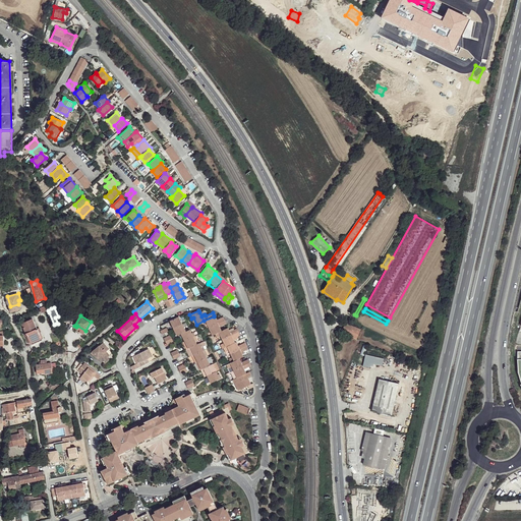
[(204,321),(207,328),(224,321),(223,319),(222,317),(216,321),(214,316),(204,321)]
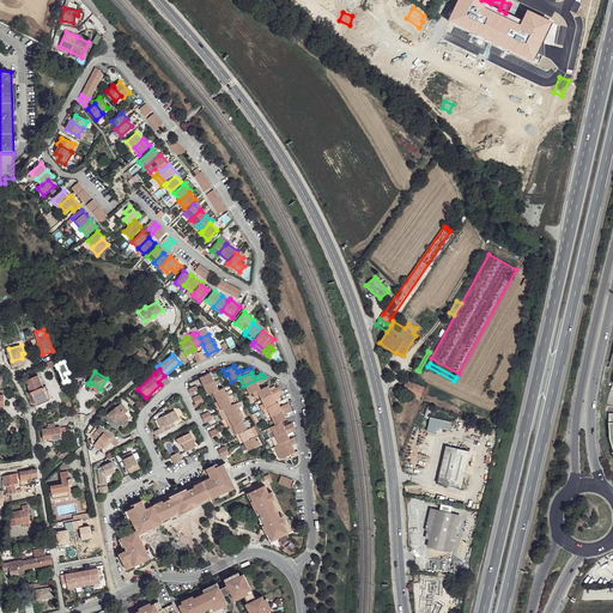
[(199,378),(202,387),(213,382),(210,374),(199,378)]
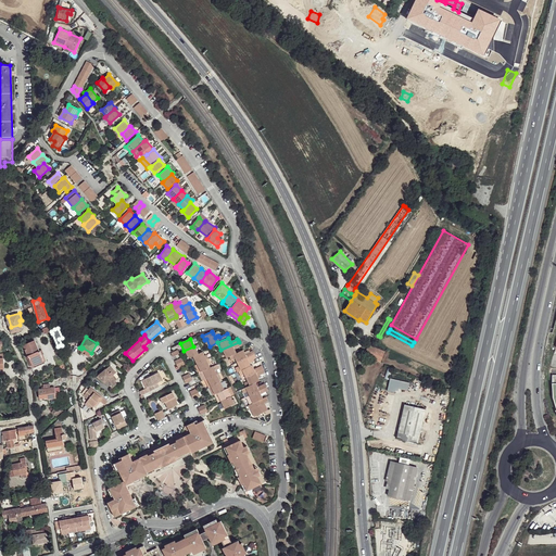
[(24,345),(33,367),(43,363),(35,341),(24,345)]
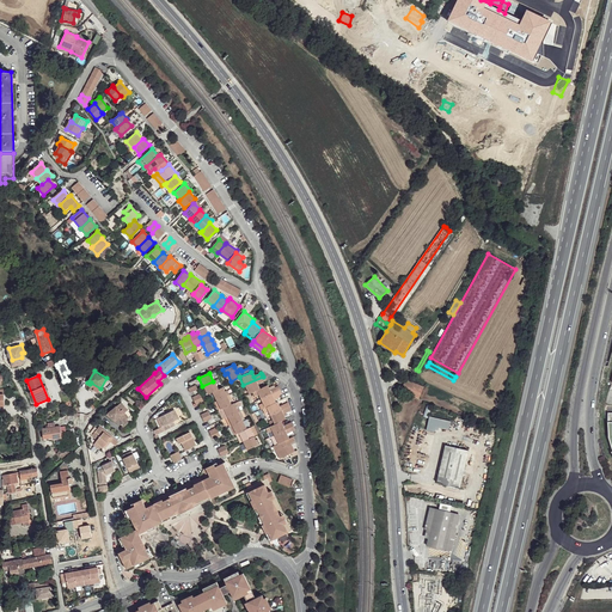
[(243,385),(246,395),(251,392),(258,389),(257,384),(264,380),(263,377),(243,385)]
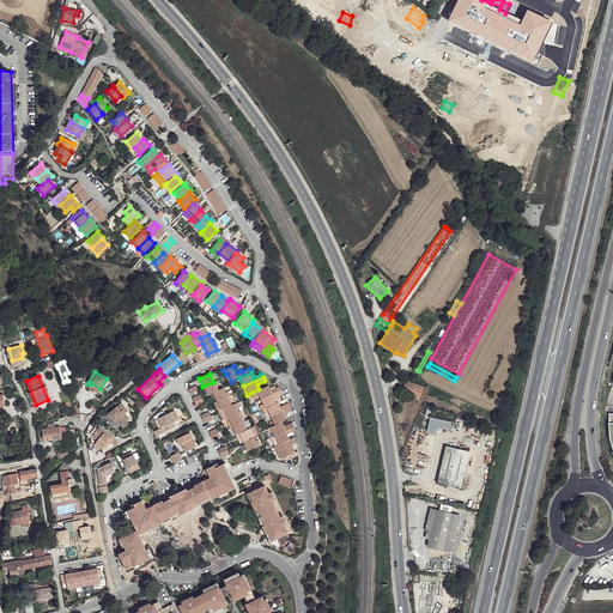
[(407,380),(404,387),(422,394),(425,388),(407,380)]
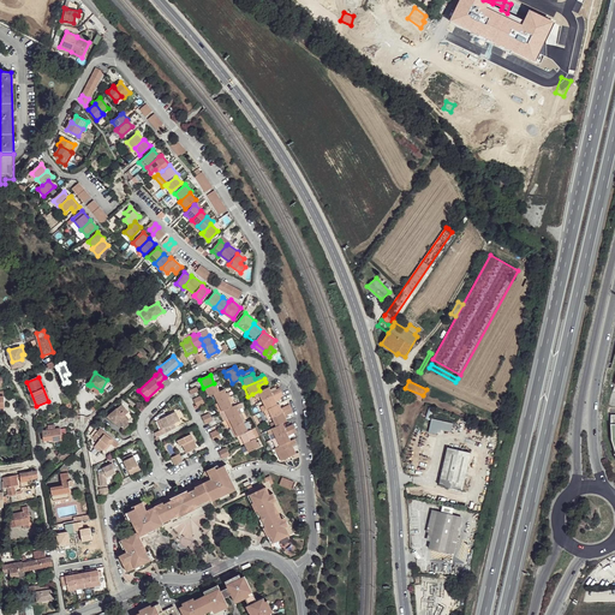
[(203,388),(208,396),(212,395),(218,392),(214,383),(203,388)]
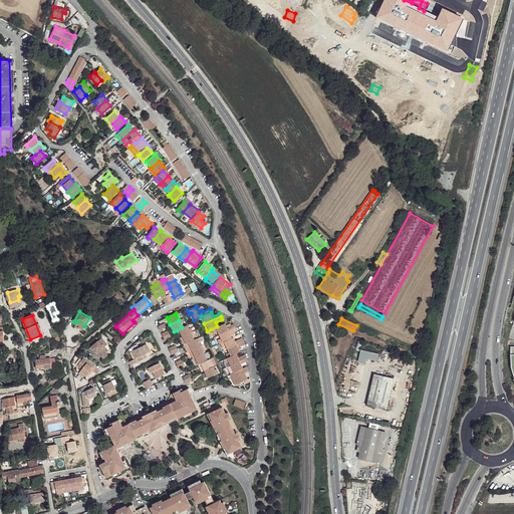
[(98,322),(91,330),(93,332),(102,325),(100,323),(98,322)]
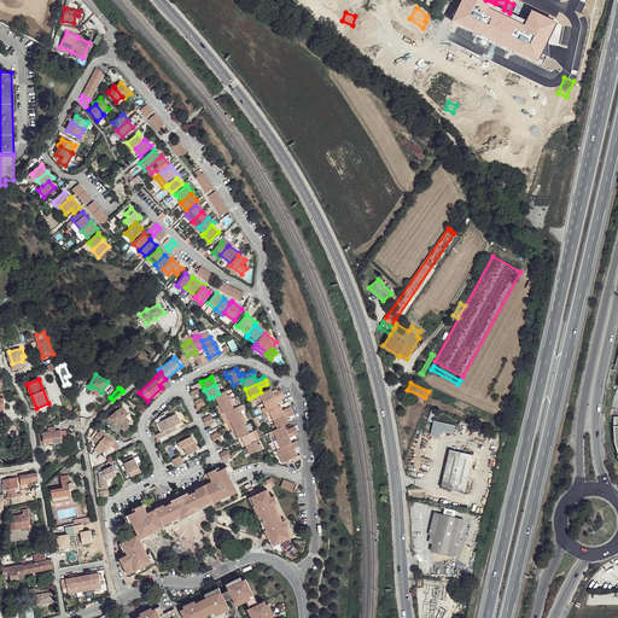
[(254,396),(255,401),(260,398),(261,403),(281,394),(280,390),(272,395),(269,389),(261,392),(254,396)]
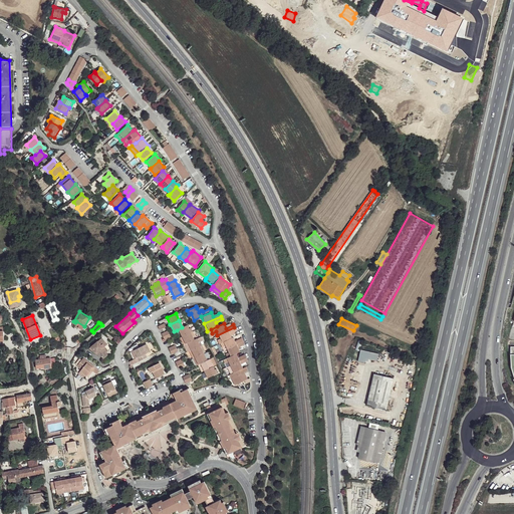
[(338,324),(337,328),(352,334),(353,330),(338,324)]
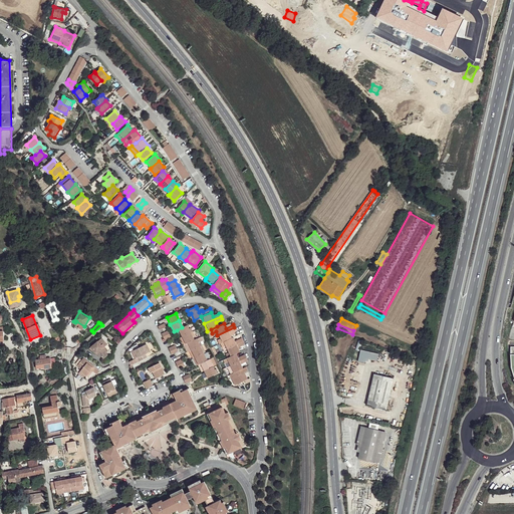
[(177,330),(181,337),(190,332),(188,328),(186,325),(182,327),(177,330)]
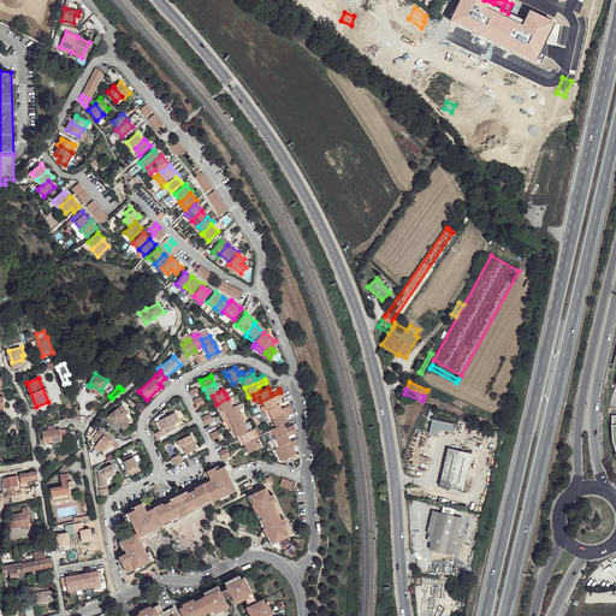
[(259,408),(261,413),(262,413),(277,406),(274,401),(283,397),(280,392),(260,402),(264,406),(259,408)]
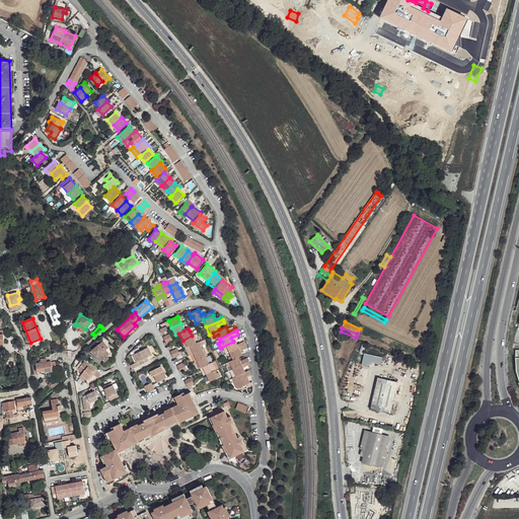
[(192,336),(182,341),(186,348),(189,347),(195,343),(194,340),(192,336)]
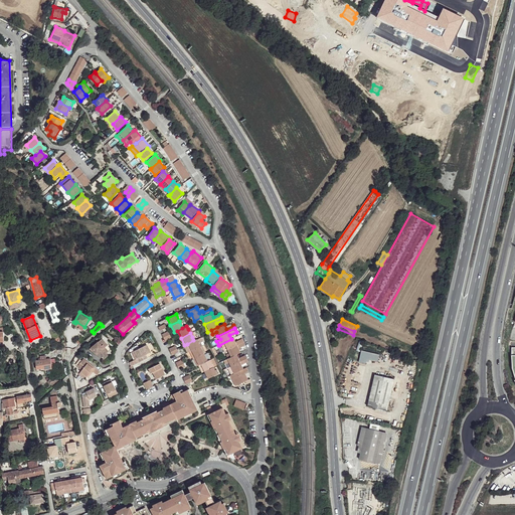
[(101,339),(89,350),(92,353),(94,352),(96,355),(100,359),(102,358),(104,360),(108,357),(105,354),(102,350),(104,347),(102,345),(105,343),(101,339)]
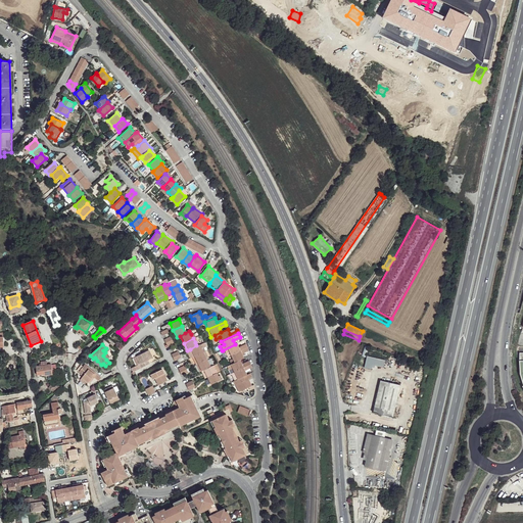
[(190,349),(193,357),(202,352),(200,348),(198,344),(196,345),(190,349)]
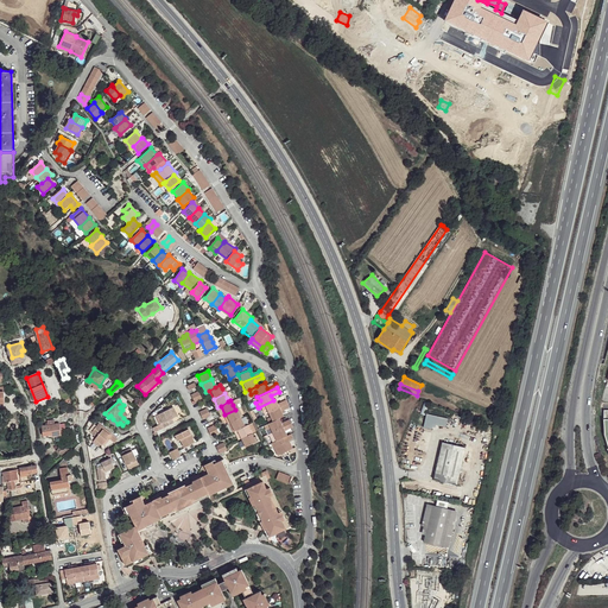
[(259,407),(260,411),(265,409),(267,413),(286,404),(285,400),(277,404),(274,400),(273,400),(259,407)]
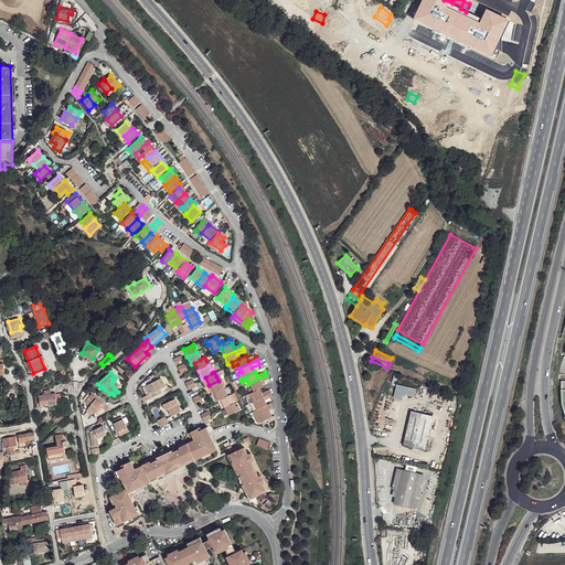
[(246,390),(247,394),(257,388),(262,386),(260,383),(268,379),(267,375),(266,375),(248,384),(251,387),(246,390)]
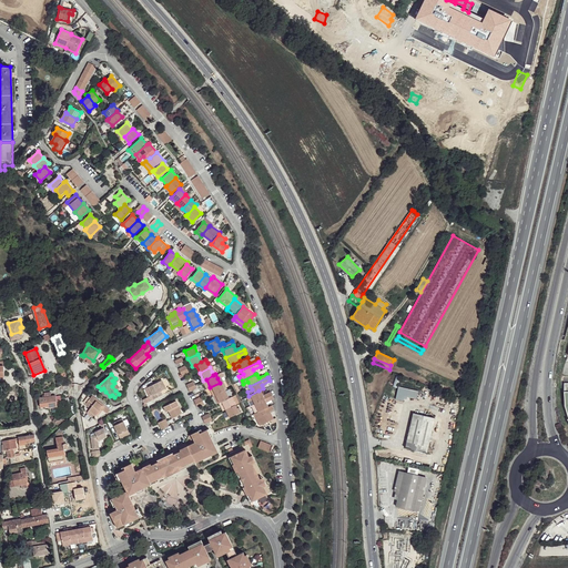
[(166,389),(162,392),(162,393),(171,389),(165,378),(162,381),(166,389)]
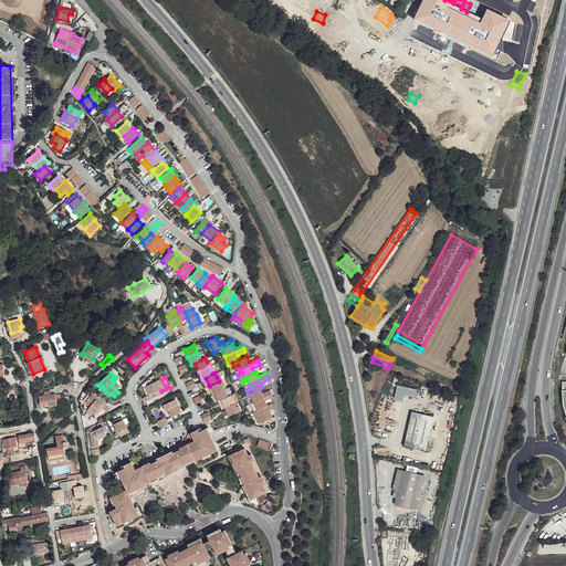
[(147,386),(153,398),(161,395),(159,390),(164,387),(160,379),(147,386)]
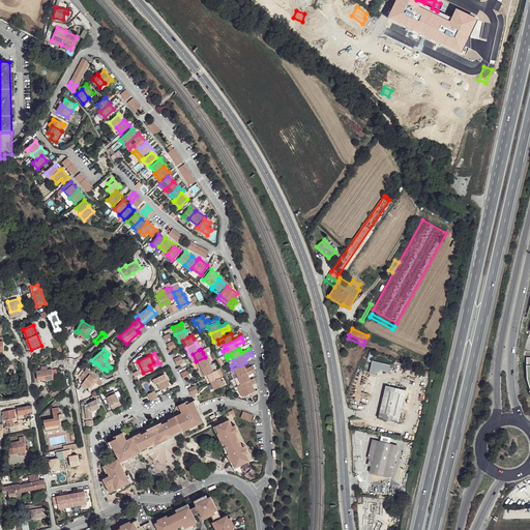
[(196,361),(199,369),(208,364),(207,361),(205,357),(196,361)]
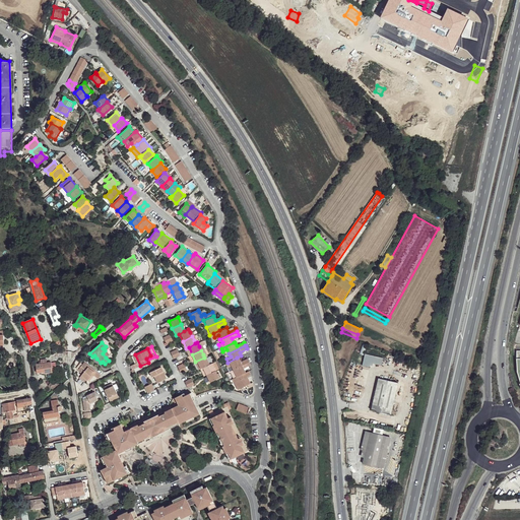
[(365,353),(363,365),(369,366),(370,364),(372,365),(372,363),(381,365),(383,358),(365,353)]
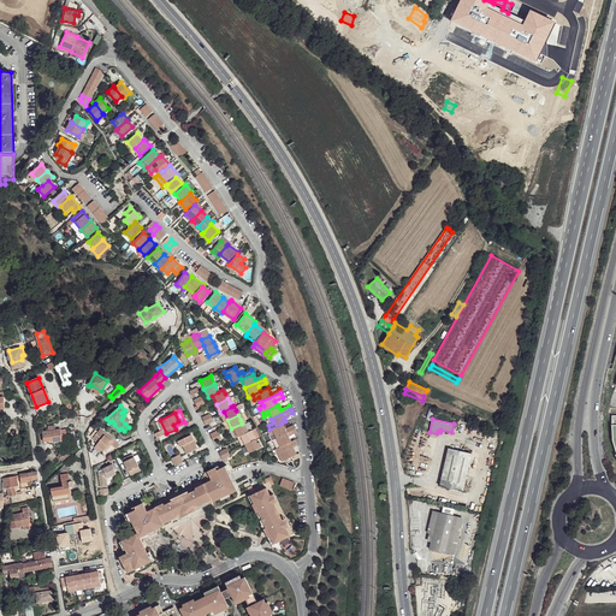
[(231,428),(236,437),(238,436),(247,432),(242,424),(231,428)]
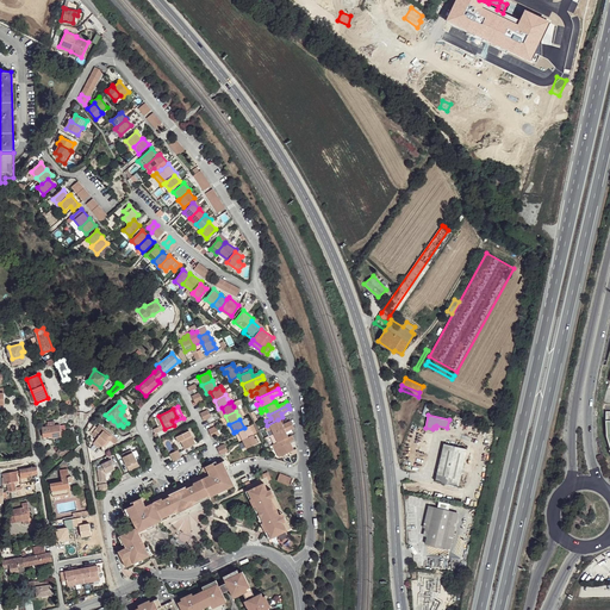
[(269,430),(272,434),(290,424),(288,422),(280,425),(278,419),(267,425),(263,428),(266,431),(269,430)]
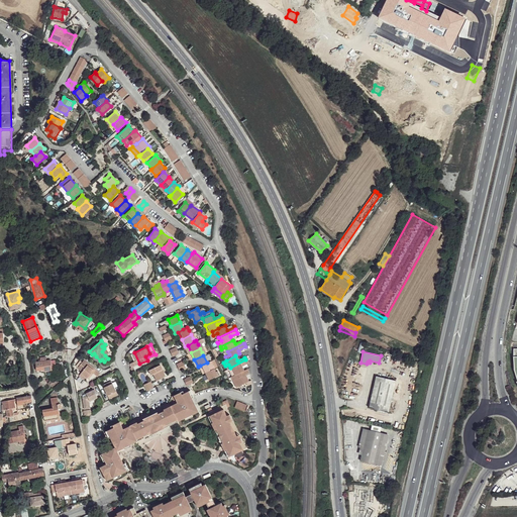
[(35,362),(36,370),(44,370),(44,371),(53,370),(52,359),(35,362)]
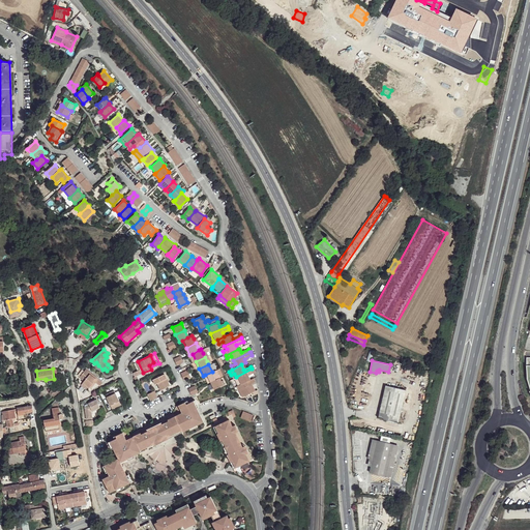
[(236,377),(239,384),(248,380),(246,376),(254,373),(252,369),(236,377)]
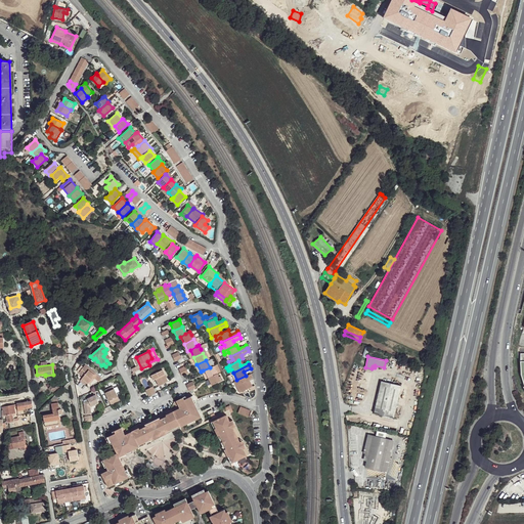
[(82,378),(88,384),(92,378),(98,383),(101,379),(95,374),(94,376),(89,370),(90,368),(85,365),(78,374),(83,378),(82,378)]
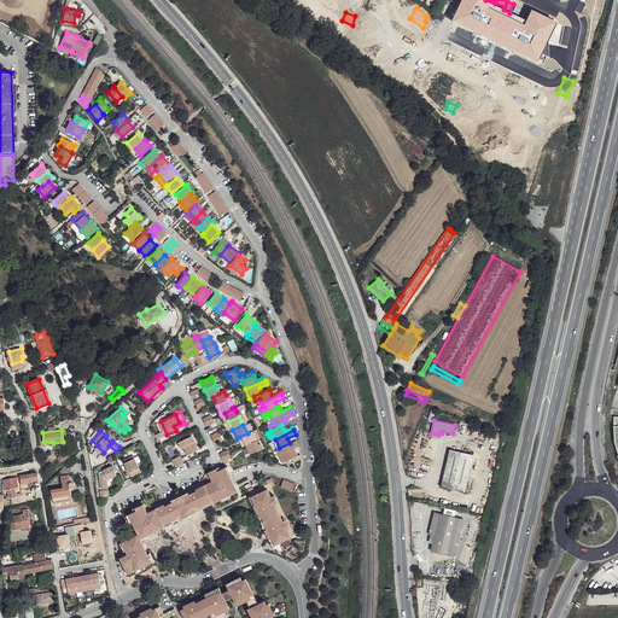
[(239,437),(244,445),(254,441),(250,432),(248,433),(239,437)]
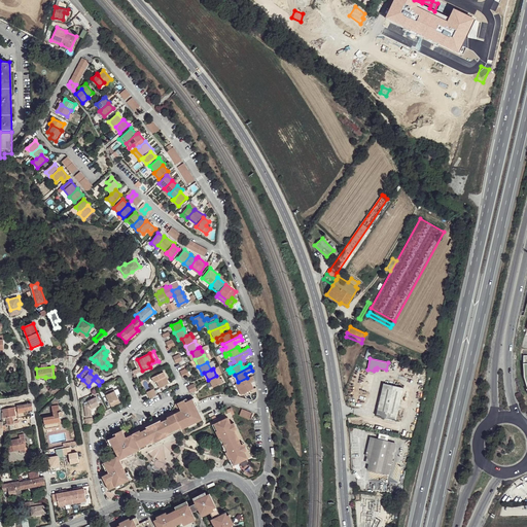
[(156,384),(159,388),(168,384),(162,373),(151,378),(153,382),(155,381),(156,384)]
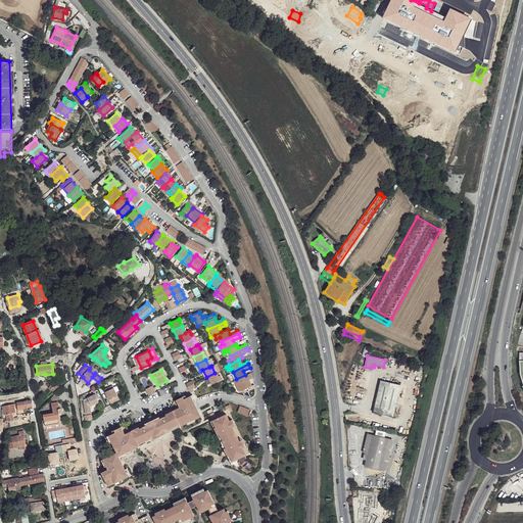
[(206,377),(209,385),(219,381),(217,376),(215,373),(206,377)]
